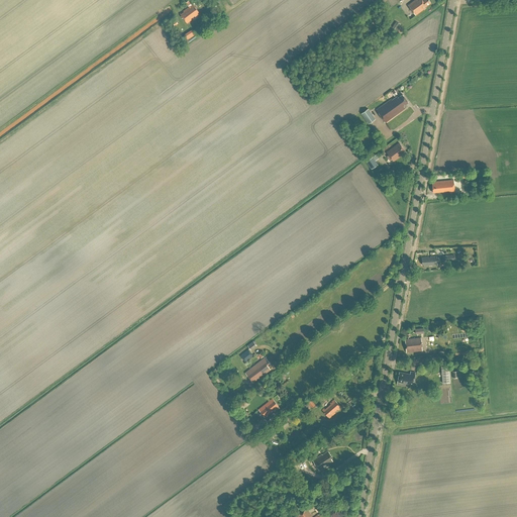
[(192,3),(189,0),(185,3),(188,7),(180,13),(187,23),(199,14),(198,13),(199,11),(193,4),(192,4),(191,4),(192,3)]
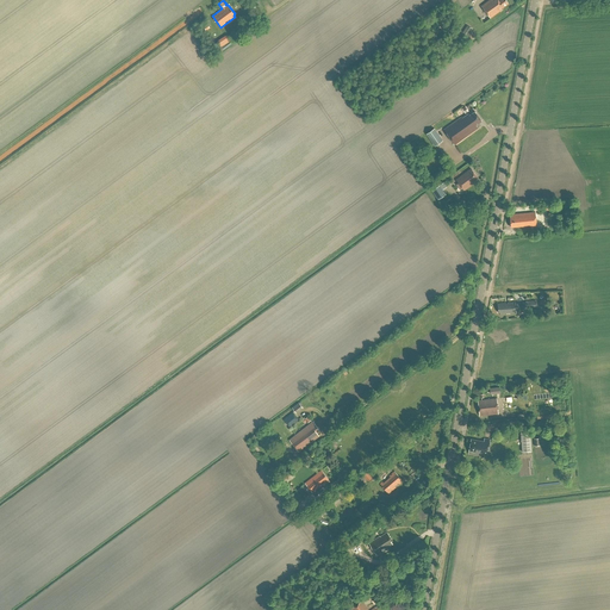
[(489,0),(481,6),(490,18),(502,10),(500,8),(509,4),(505,0),(489,0)]
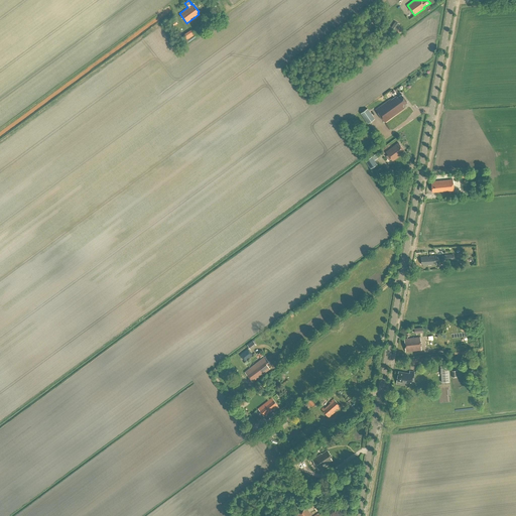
[(399,24),(395,21),(391,27),(396,30),(399,24)]
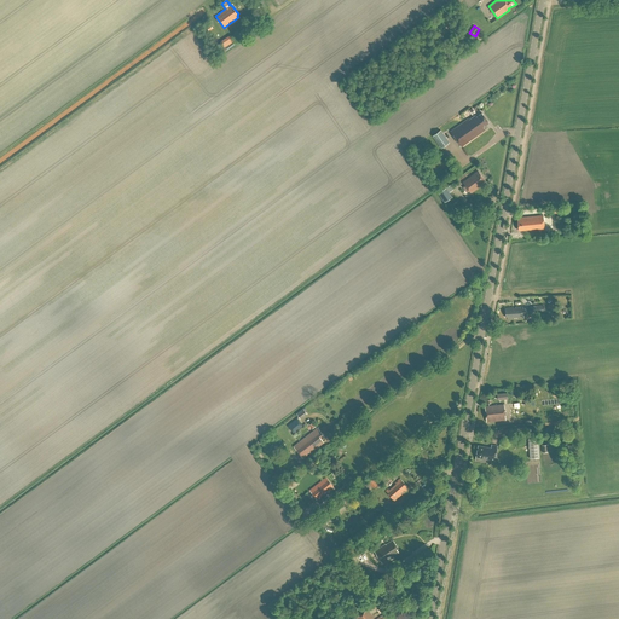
[(451,131),(462,146),(485,129),(484,126),(489,122),(481,113),(476,116),(475,115),(470,119),(470,117),(451,131)]
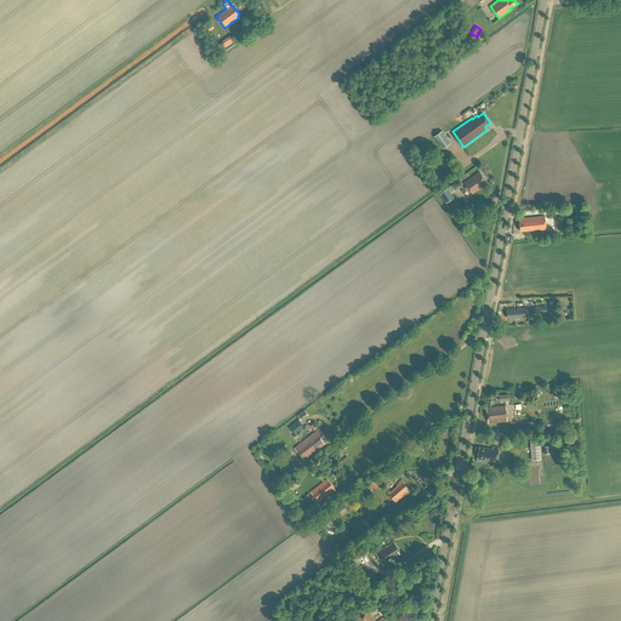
[(442,131),(434,136),(443,149),(451,143),(442,131)]
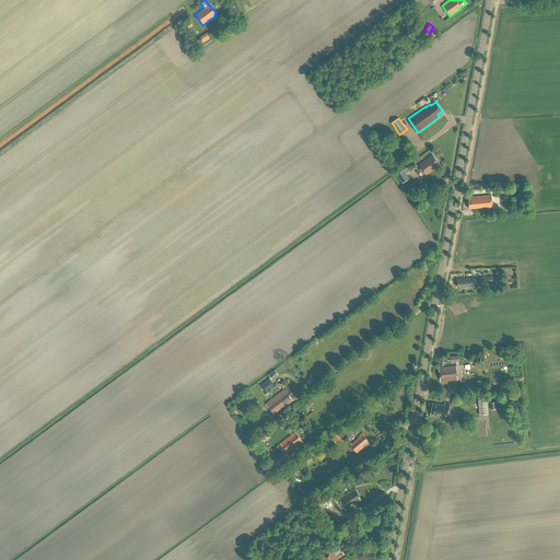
[(432,154),(418,164),(426,175),(439,165),(438,163),(440,162),(432,154)]
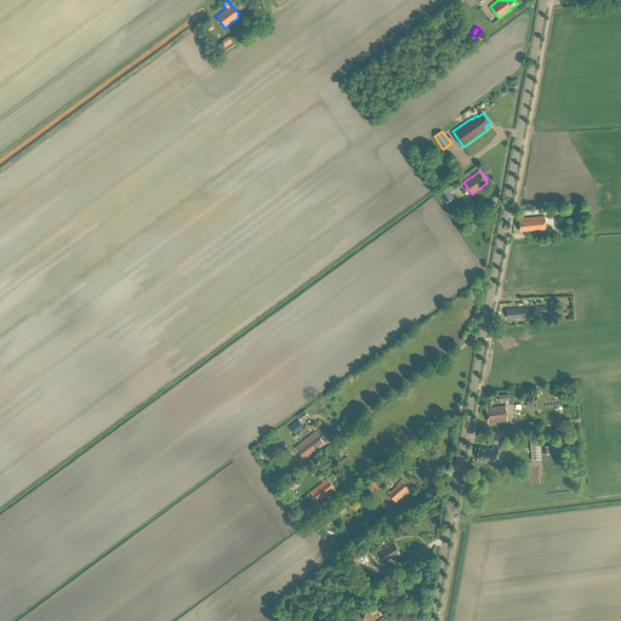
[(439,194),(446,204),(454,198),(448,188),(439,194)]
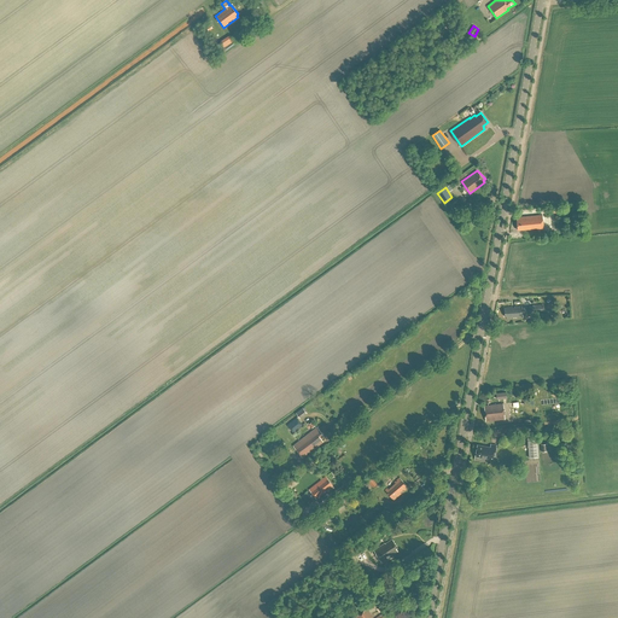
[(529,231),(543,229),(542,215),(519,217),(519,220),(517,220),(518,231),(529,229),(529,231)]
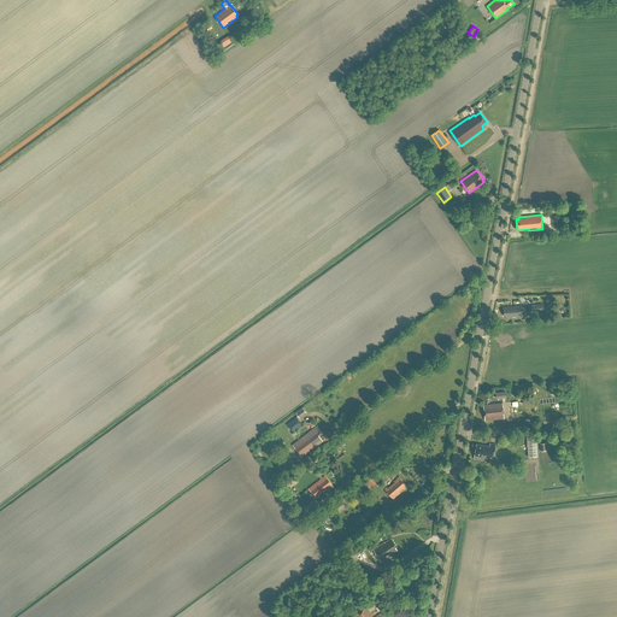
[(505,319),(521,317),(519,307),(503,309),(503,316),(505,316),(505,319)]
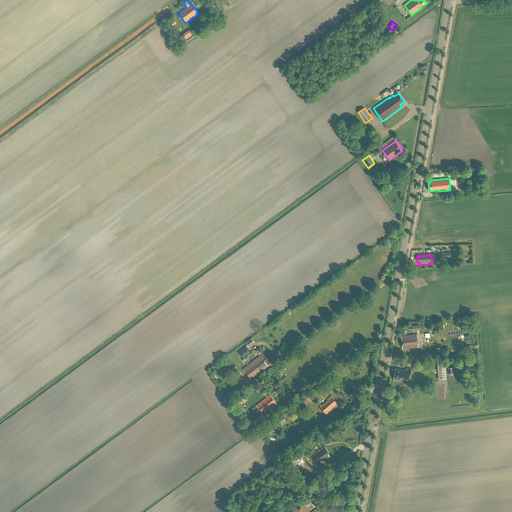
[(417,334),(401,336),(402,349),(418,347),(417,334)]
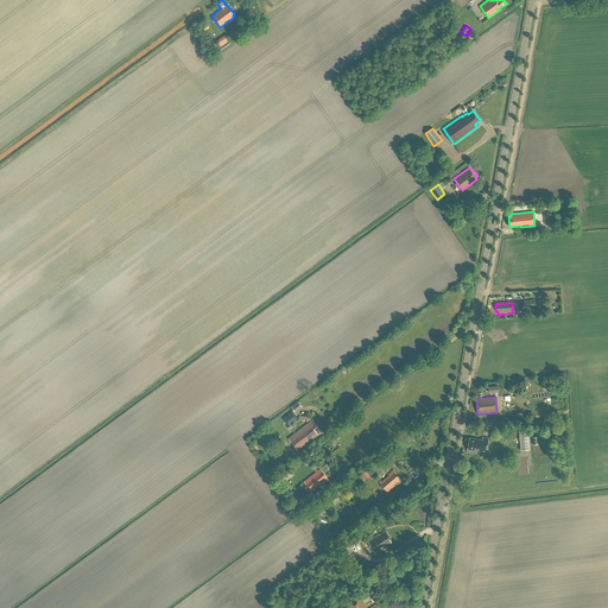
[(298,401),(291,406),(295,412),(302,407),(298,401)]
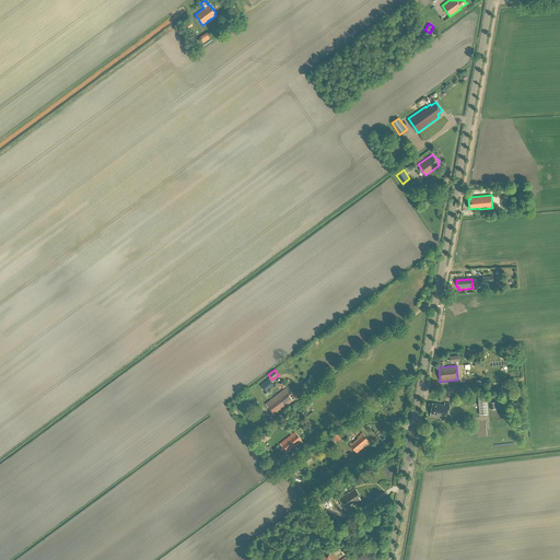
[(260,385),(266,393),(275,386),(269,380),(260,385)]
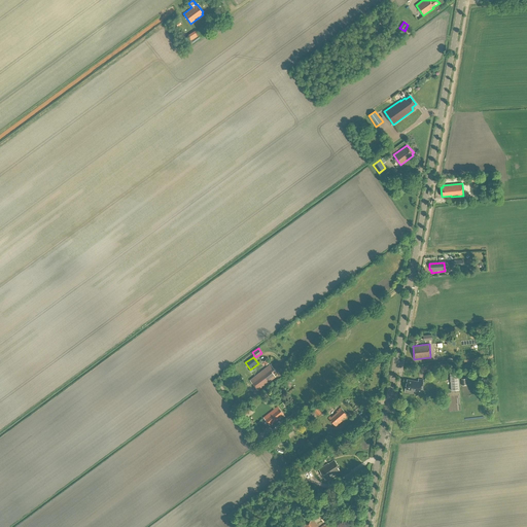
[(250,380),(257,391),(276,377),(274,374),(276,373),(271,364),(250,380)]
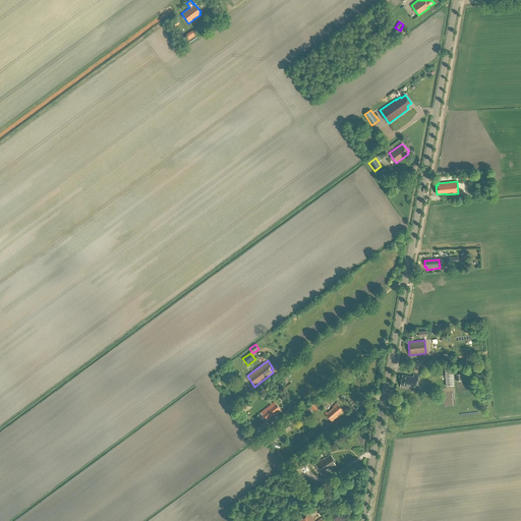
[(445,369),(446,387),(454,386),(453,369),(445,369)]
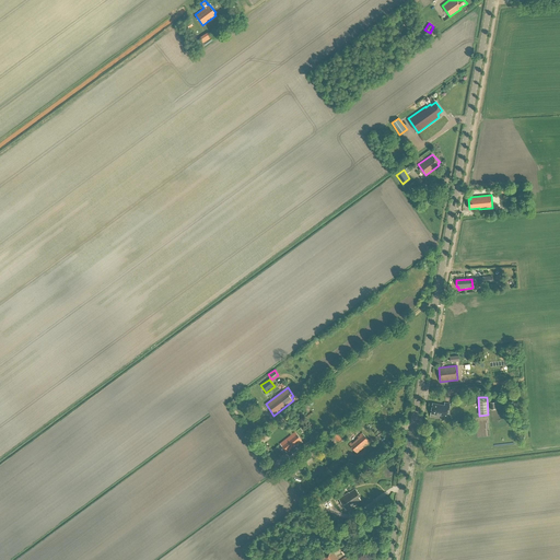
[(447,417),(450,407),(451,404),(445,403),(444,406),(432,404),(430,413),(438,415),(438,413),(443,415),(442,416),(447,417)]
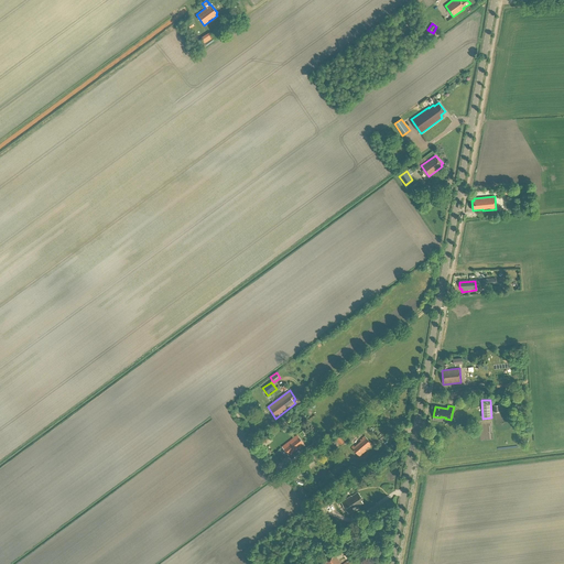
[(334,437),(329,442),(334,446),(338,443),(340,445),(345,441),(338,433),(334,437)]
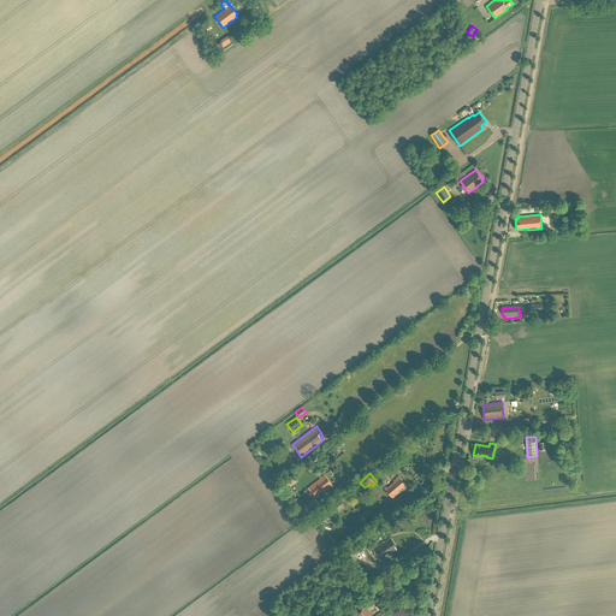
[(284,486),(292,481),(289,475),(280,480),(284,486)]
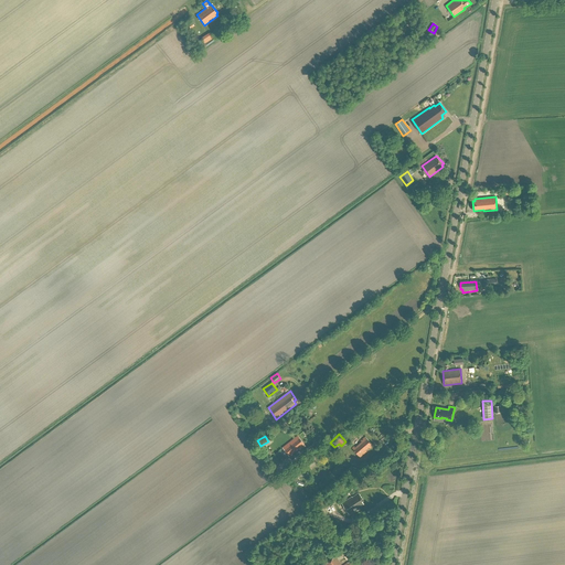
[(283,448),(289,456),(297,450),(304,444),(298,436),(283,448)]
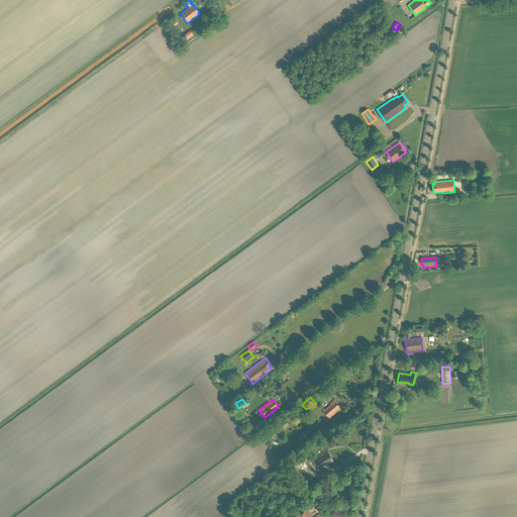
[(334,401),(322,411),(328,418),(335,413),(334,412),(337,410),(338,411),(340,409),(338,407),(339,407),(334,401)]
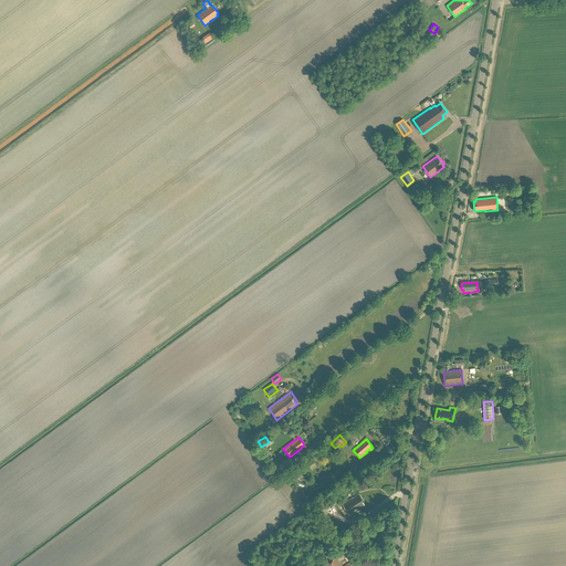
[(281,464),(274,456),(271,458),(278,467),(281,464)]
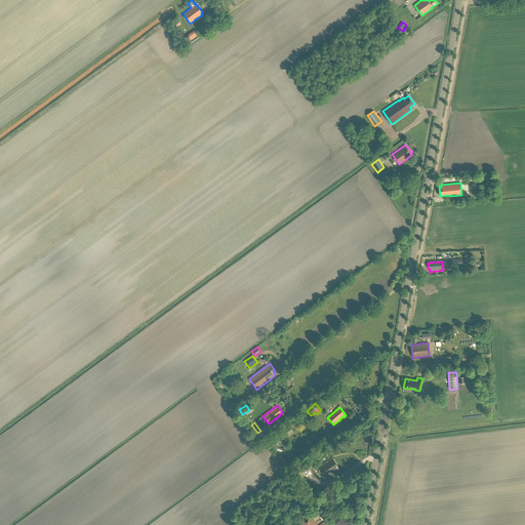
[(330,429),(326,432),(330,437),(334,433),(330,429)]
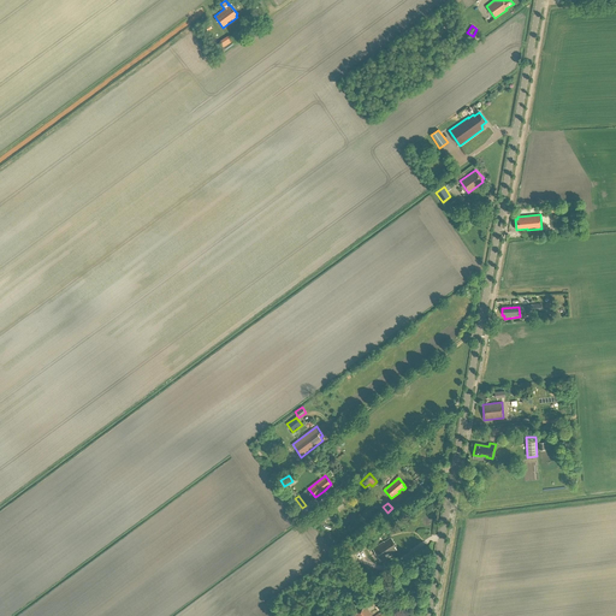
[(384,542),(373,549),(380,561),(396,550),(395,548),(396,546),(390,538),(384,543),(384,542)]
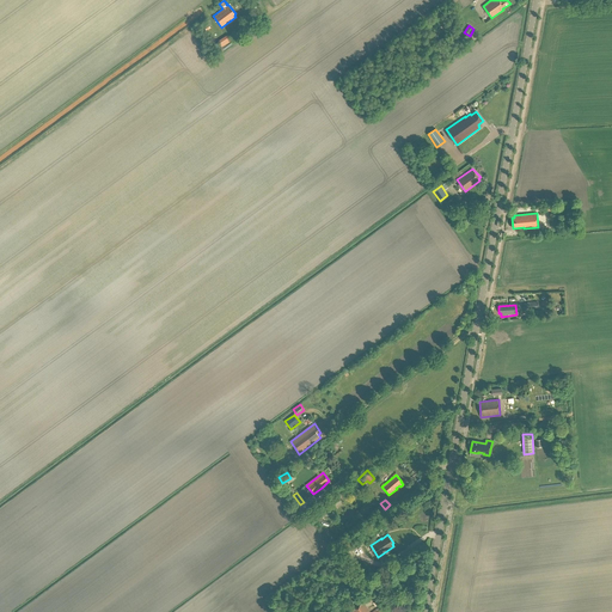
[(361,544),(357,537),(349,543),(354,549),(361,544)]
